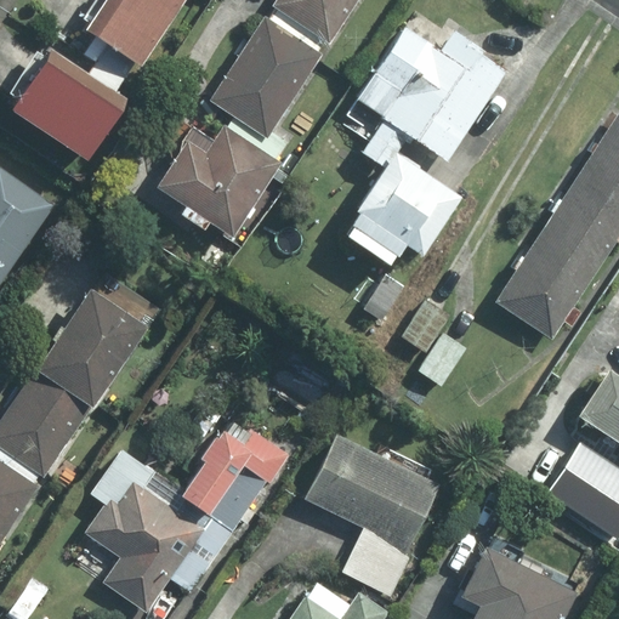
[(109,0),(90,30),(108,43),(89,72),(117,91),(136,62),(146,68),(191,0),(109,0)]
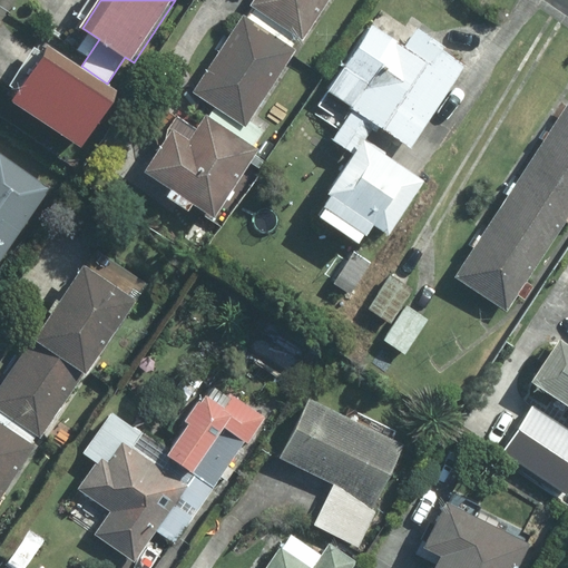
[(255,0),(244,18),(295,51),(330,0),(255,0)]
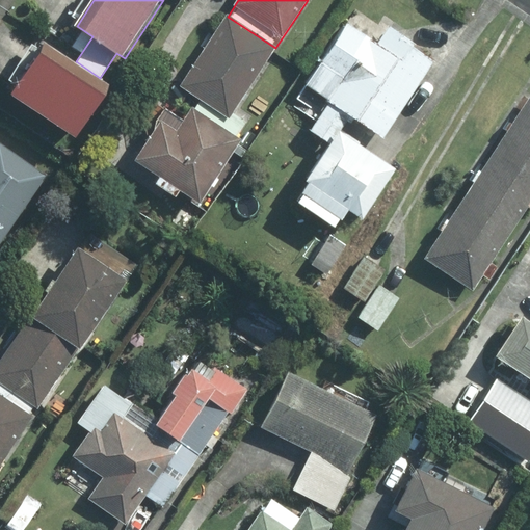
[(192,111),(235,140),(246,123),(232,113),(275,48),(228,17),(181,85),(202,99),(192,111)]
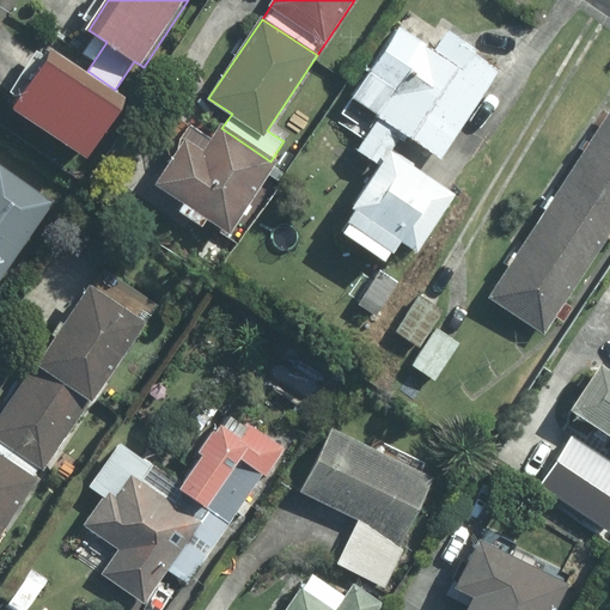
[(351,97),(378,115),(404,130),(440,156),(498,69),(476,55),(480,50),(447,29),(434,50),(397,25),(351,97)]
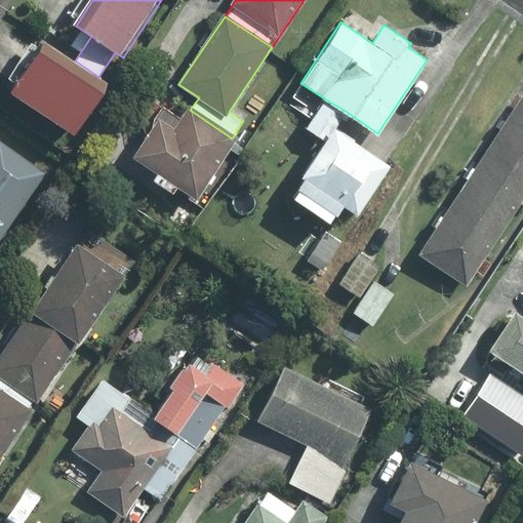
[(98,77),(75,61),(44,42),(9,94),(77,137),(112,85),(98,77)]
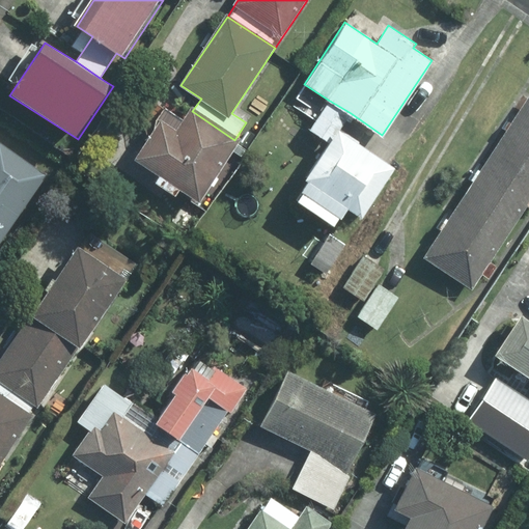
[(528,95),(497,146),(528,166),(528,95)]
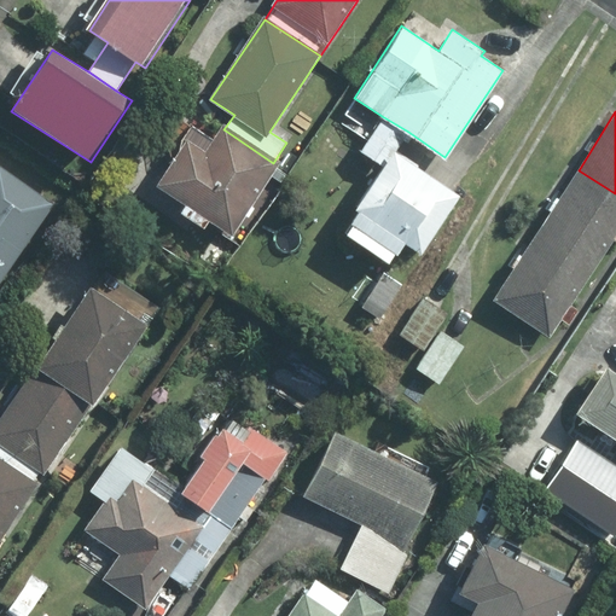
[(394,155),(408,132),(382,116),(361,147),(384,162),(355,207),(365,213),(349,236),(395,267),(410,245),(422,254),(458,197),(394,155)]
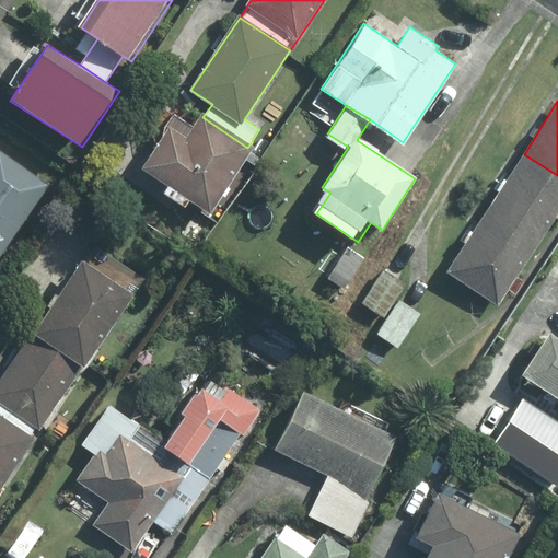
[(247,148),(202,117),(196,128),(179,117),(146,169),(173,187),(169,196),(188,209),(194,204),(212,217),(255,152),(247,148)]
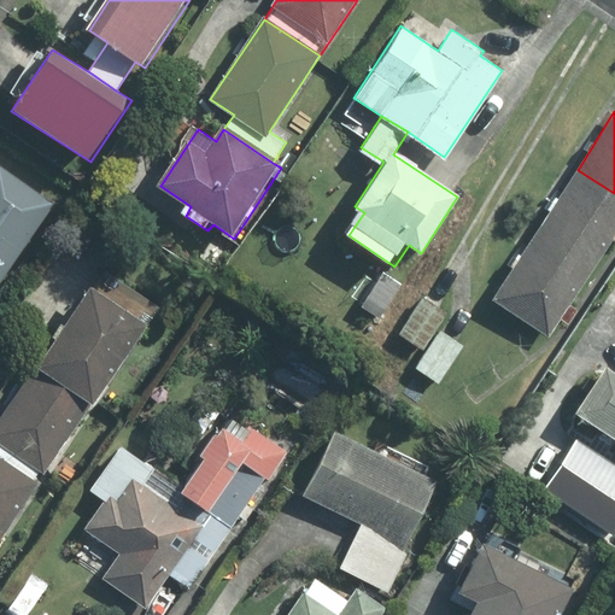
[(0,282),(53,204),(0,168),(0,282)]
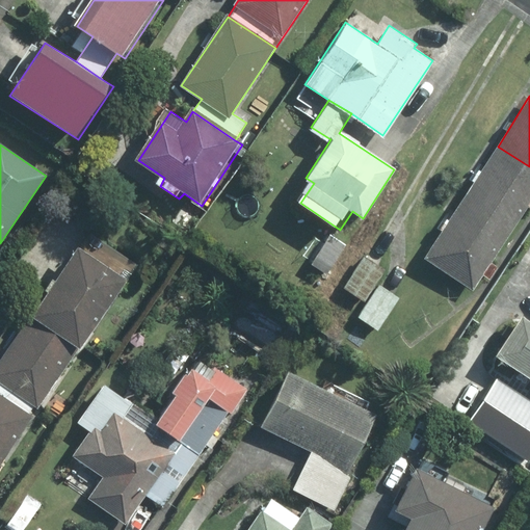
[(529,166),(498,147),(458,208),(508,240),(529,207),(529,166)]
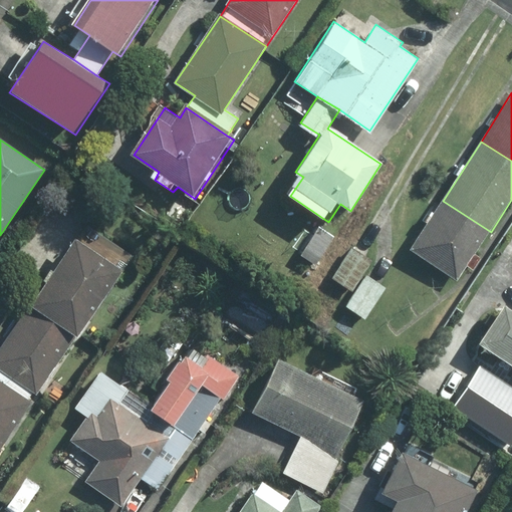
[(476,255),(491,232),(443,201),(413,248),(460,278),(468,266),(474,269),(481,258),(476,255)]
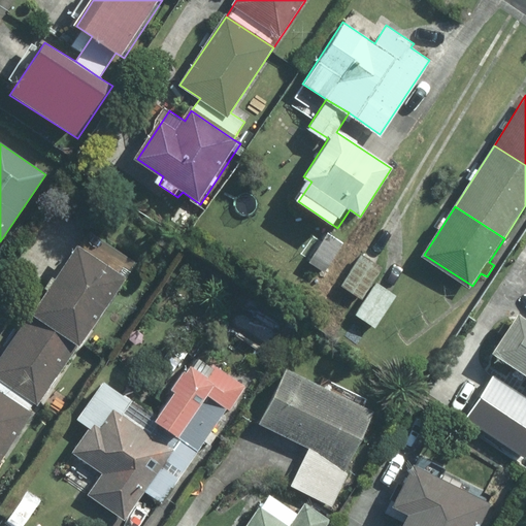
[(305,259),(323,270),(342,241),(325,230),(305,259)]
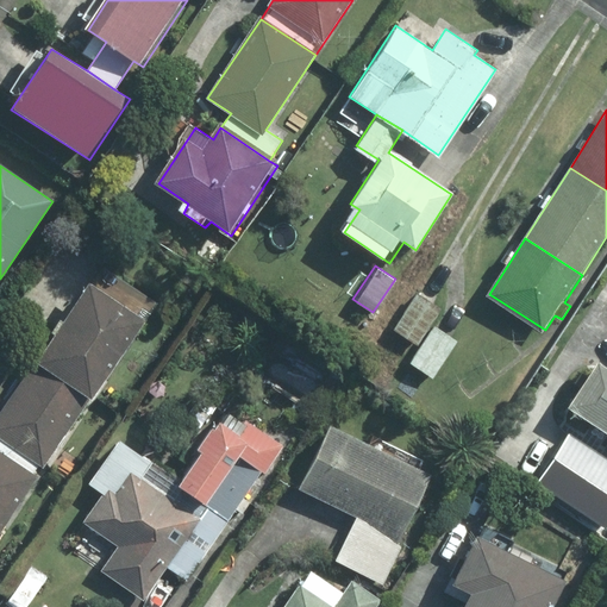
[(38,364),(91,402),(92,404),(149,325),(94,286),(38,364)]
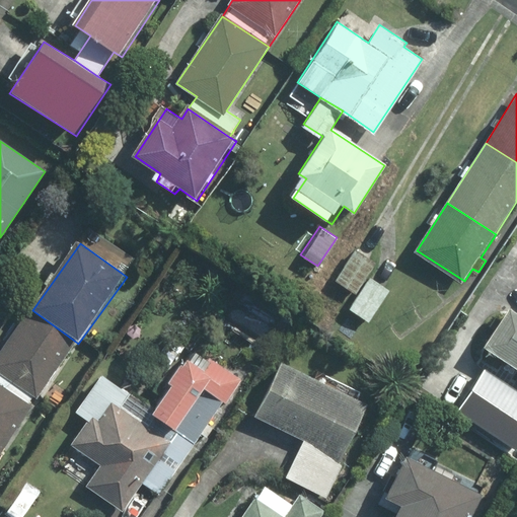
[(377,264),(355,250),(336,281),(358,294),(350,307),(369,320),(388,291),(368,278),(377,264)]
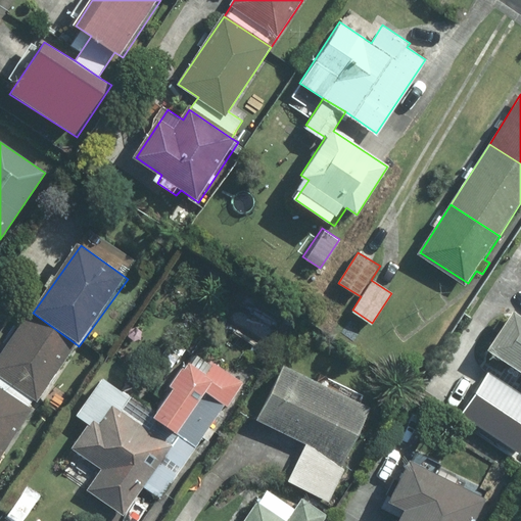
[(520,369),(520,317),(513,312),(489,348),(520,369)]
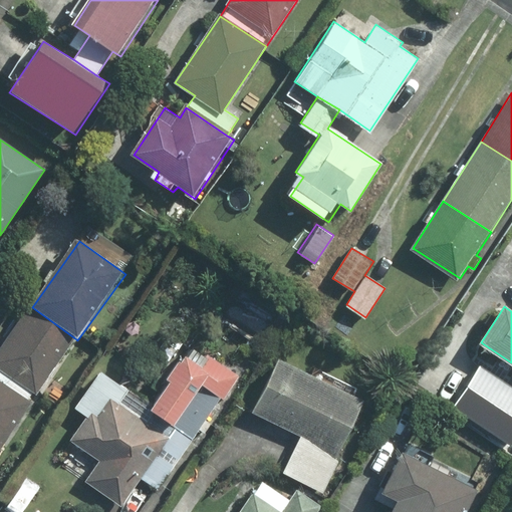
[(32,307),(0,350),(0,367),(35,394),(76,339),(32,307)]
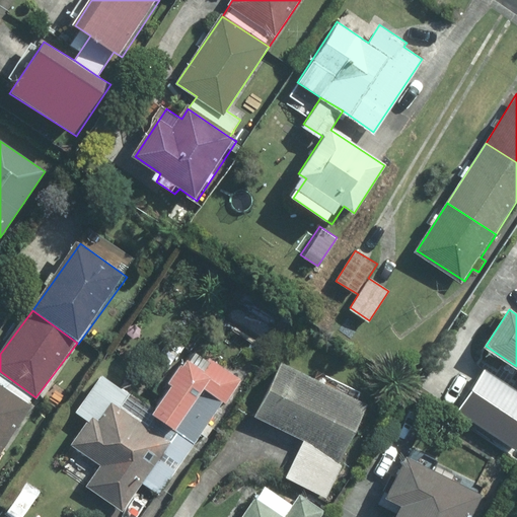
[(175,388),(151,427),(191,453),(239,379),(210,360),(208,362),(197,354),(186,371),(182,368),(170,385),(175,388)]
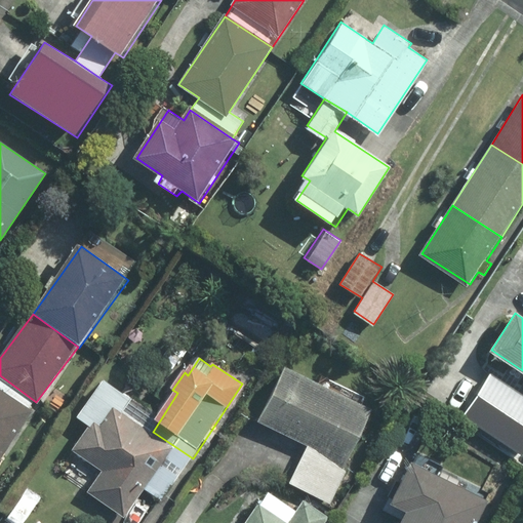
[(367,408),(284,370),(259,421),(307,444),(288,484),(331,505),(348,470),(339,466),(367,408)]
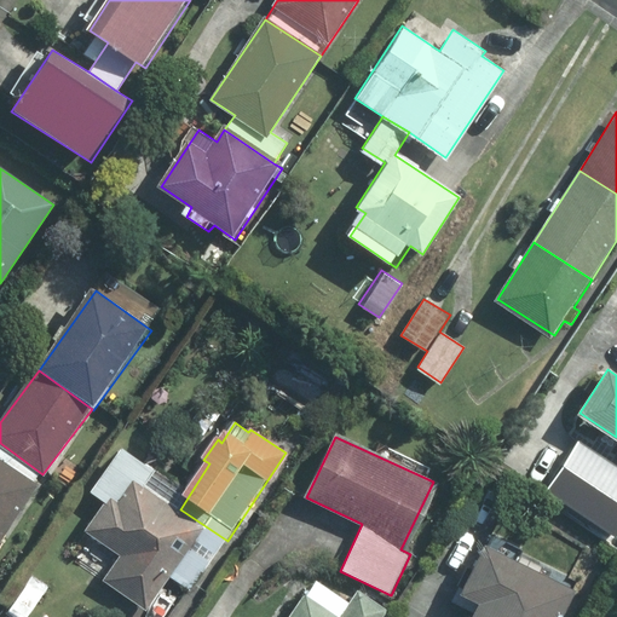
[(194,592),(228,541),(180,509),(145,485),(155,470),(124,449),(94,495),(108,503),(88,532),(122,555),(107,578),(148,606),(169,575),(194,592)]
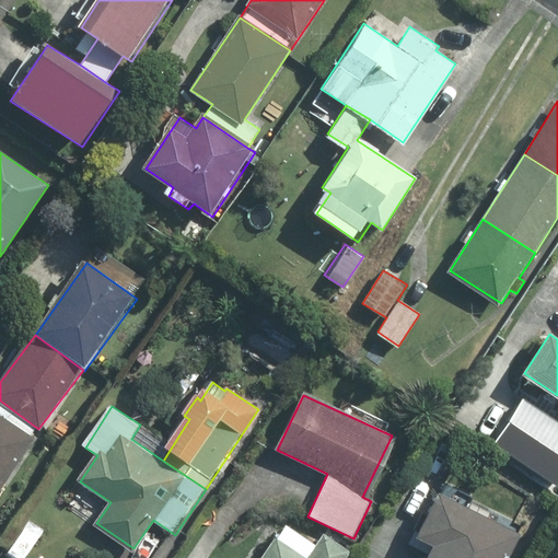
[(0,491),(35,439),(0,415),(0,491)]
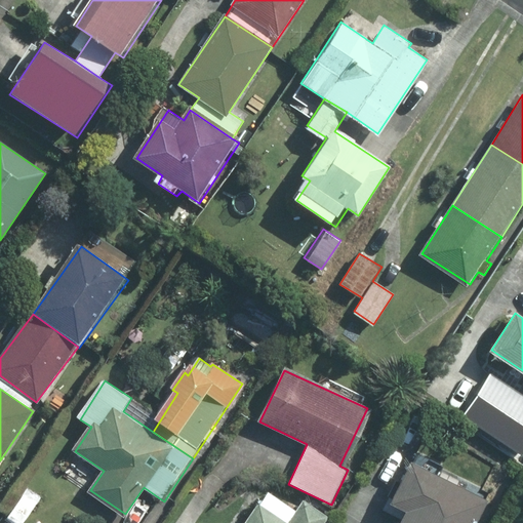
[(522,434),(522,407),(496,390),(474,421),(513,448),(522,434)]
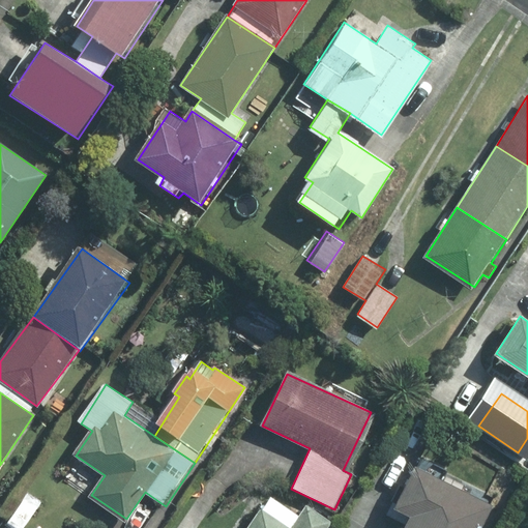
[(478,527),(490,506),(415,470),(397,508),(412,516),(405,527),(478,527)]
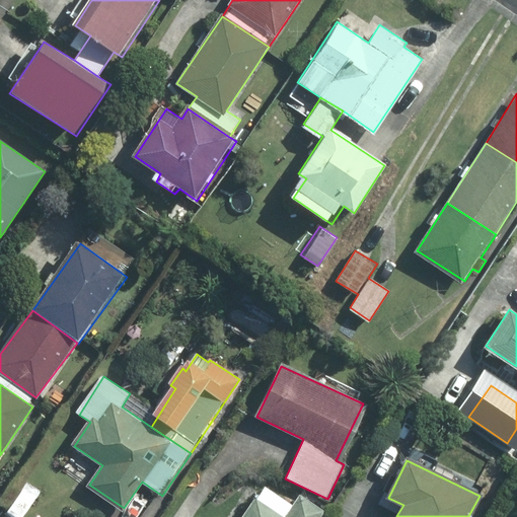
[(21,516),(43,489),(24,475),(1,507),(14,516),(21,516)]
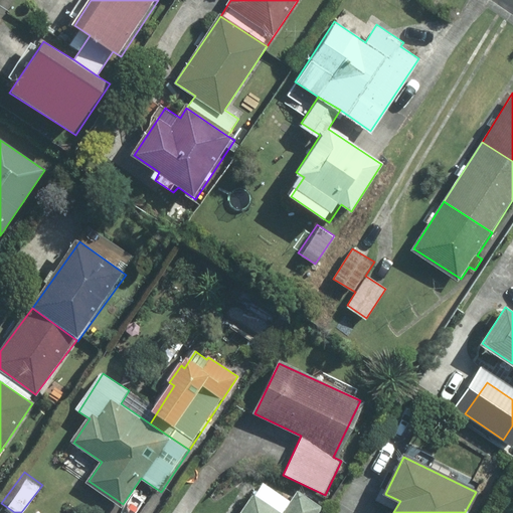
[(311,512),(317,504),(295,490),(289,500),(261,481),(239,512),(311,512)]
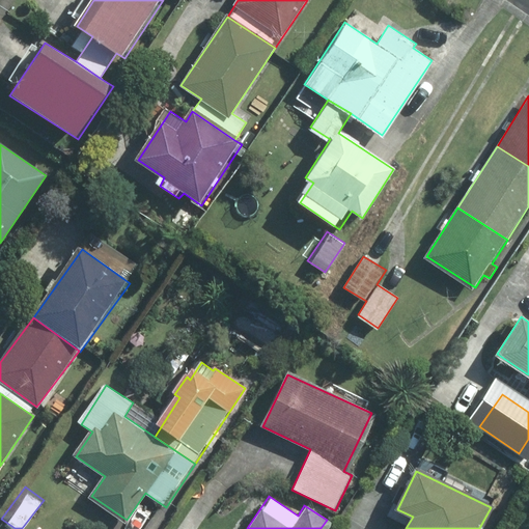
All buildings are outlined.
